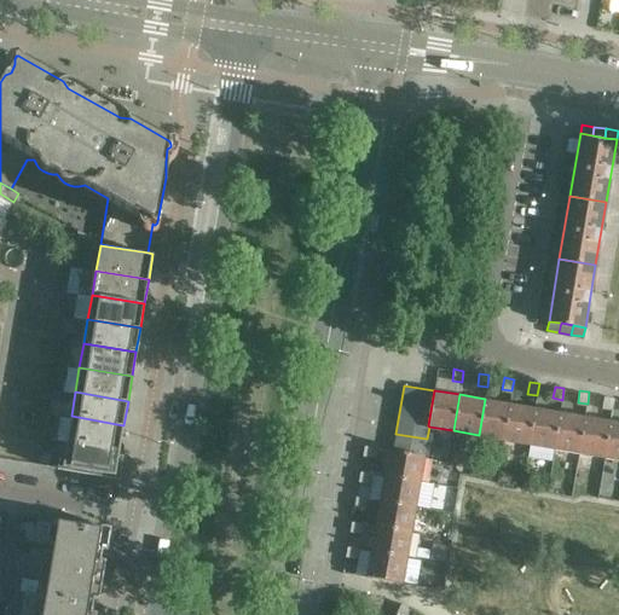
[(612,408),(614,396),(605,395),(602,406),(612,408)]
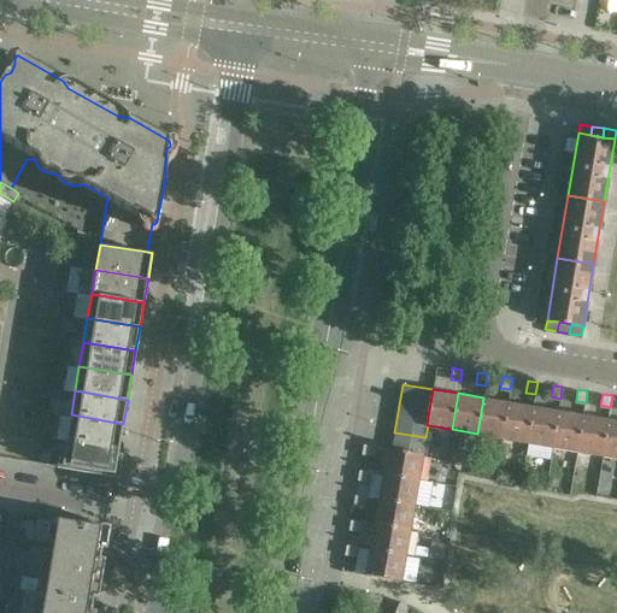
[(501,437),(507,401),(483,398),(477,434),(501,437)]
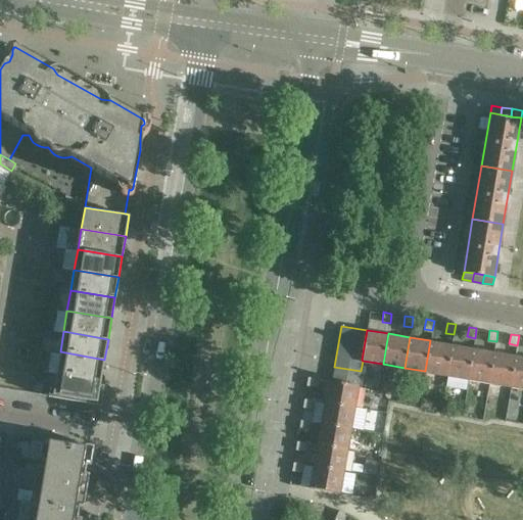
[(446,375),(452,344),(430,340),(425,371),(446,375)]
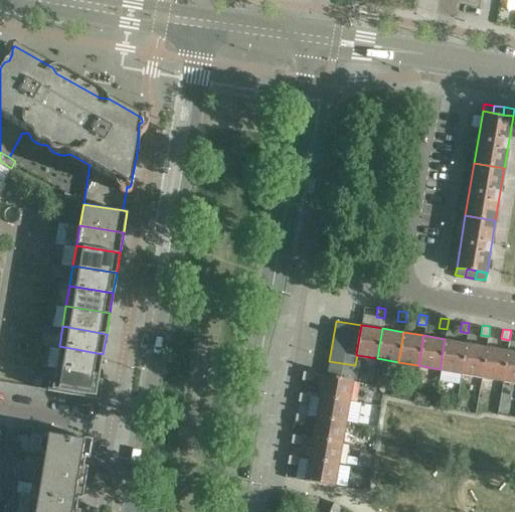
[(461,372),(466,342),(445,339),(440,369),(461,372)]
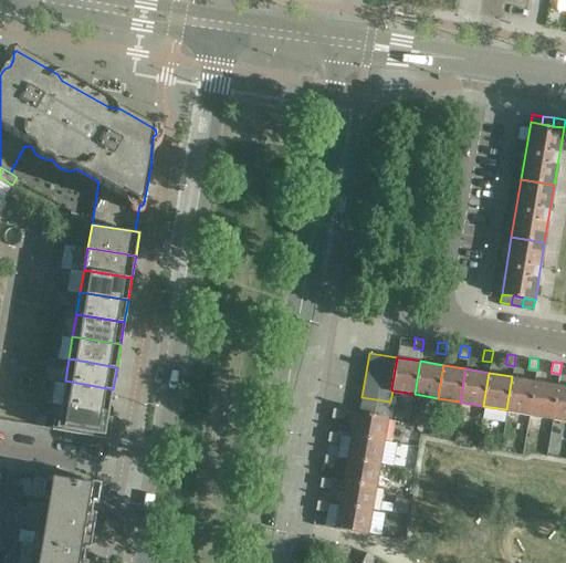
[(530,414),(535,381),(512,376),(506,409),(530,414)]
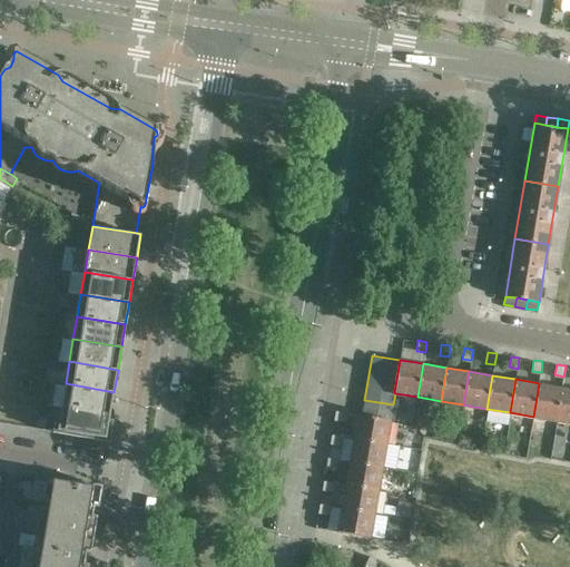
[(110,414),(114,392),(66,383),(61,406),(110,414)]
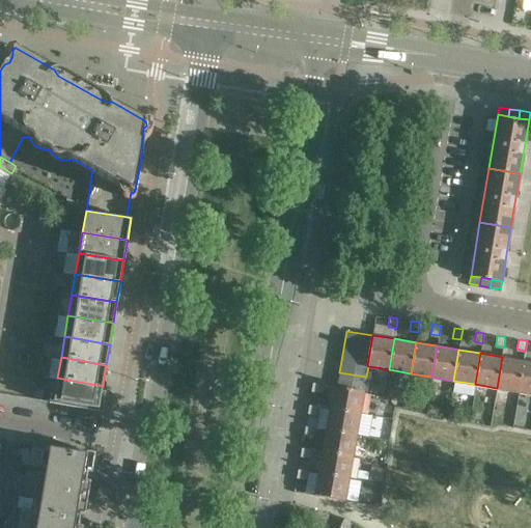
[(519,391),(524,360),(502,357),(497,388),(519,391)]
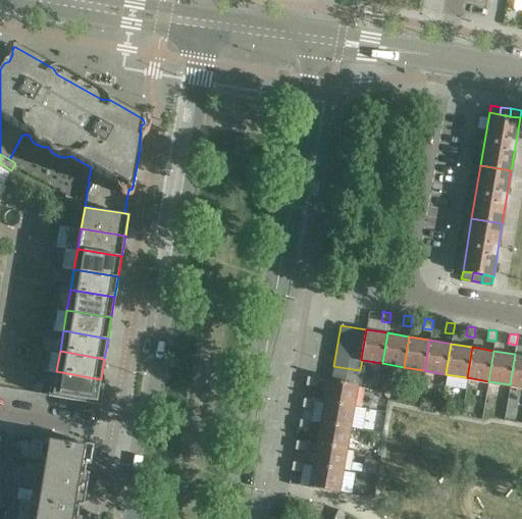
[(521,386),(521,355),(515,354),(510,384),(521,386)]
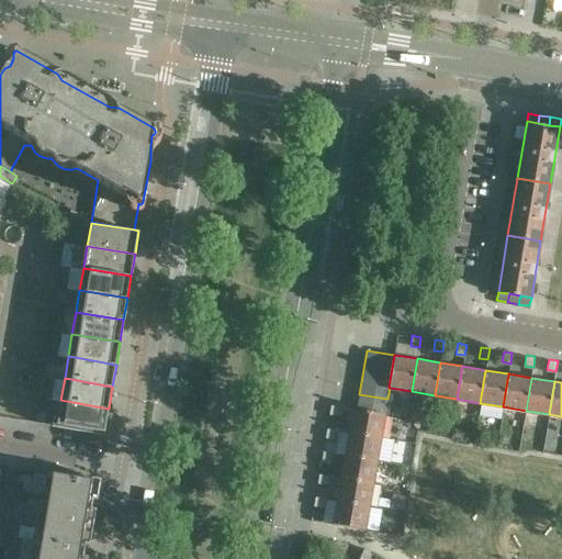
[(385,413),(388,399),(359,394),(357,407),(385,413)]
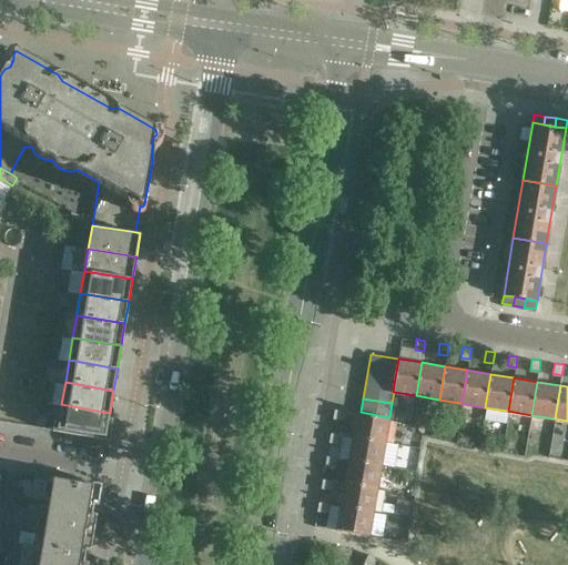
[(105,436),(110,413),(61,404),(58,427),(105,436)]
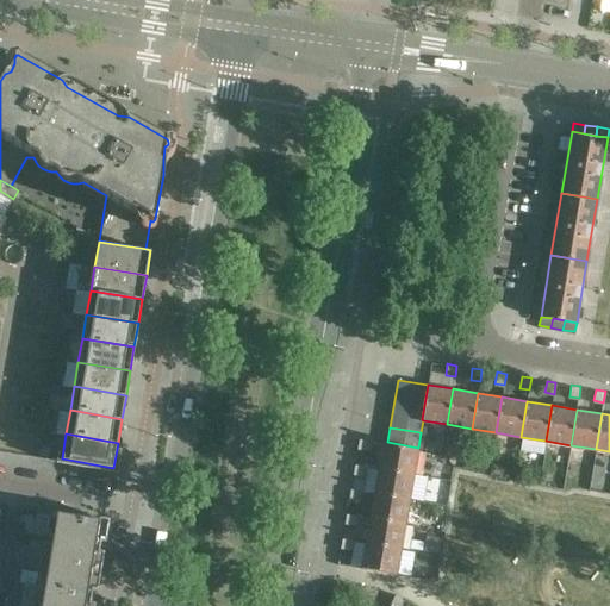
[(369,449),(371,439),(360,437),(358,447),(369,449)]
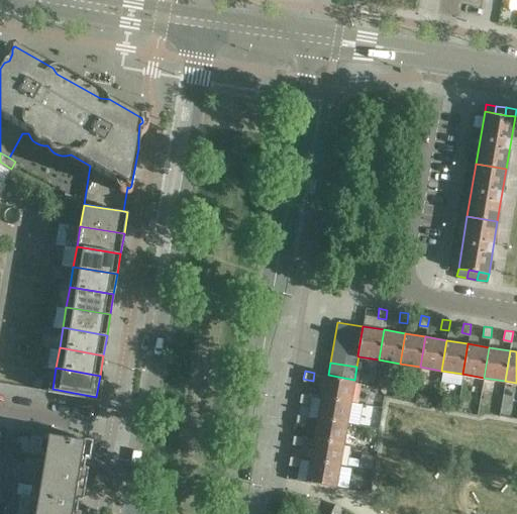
[(350,401),(354,380),(328,375),(324,375),(321,396),(350,401)]
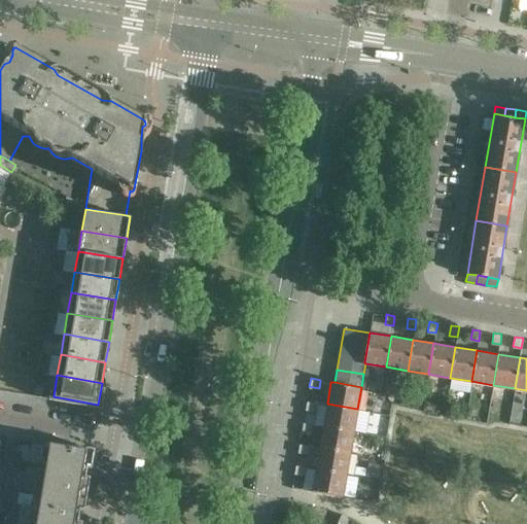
[(315,410),(316,402),(307,400),(305,409),(315,410)]
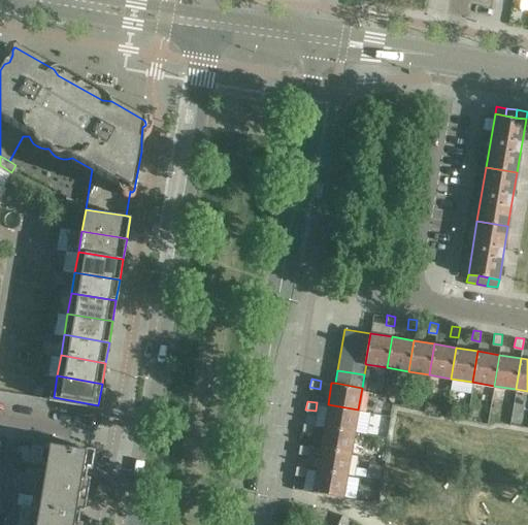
[(355,431),(358,409),(328,404),(324,426),(355,431)]
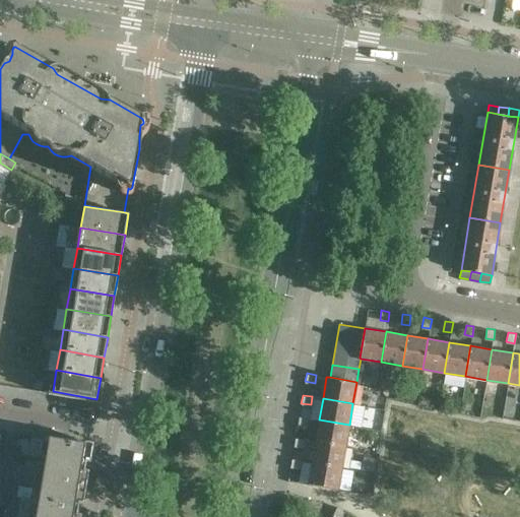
[(308,426),(309,417),(299,415),(298,424),(308,426)]
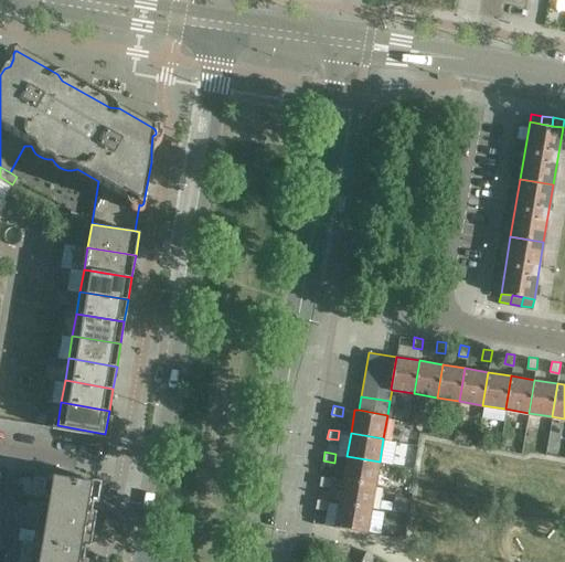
[(375,485),(380,462),(347,456),(342,479),(375,485)]
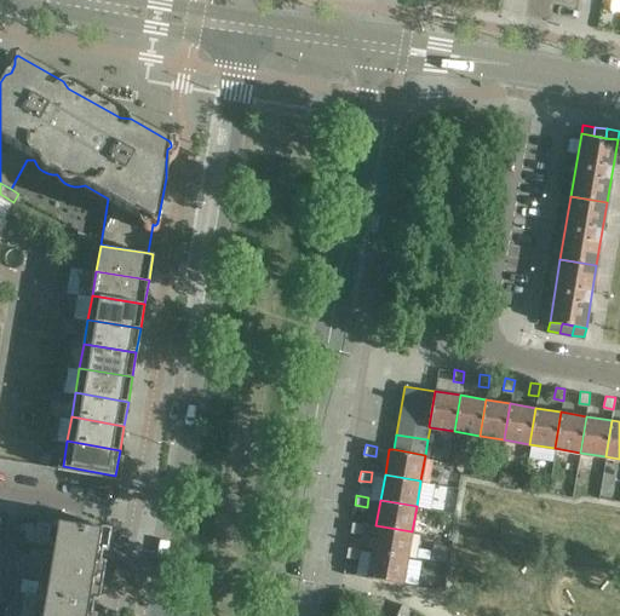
[(59,518),(58,520),(49,519),(45,545),(102,554),(103,550),(108,550),(112,527),(59,518)]
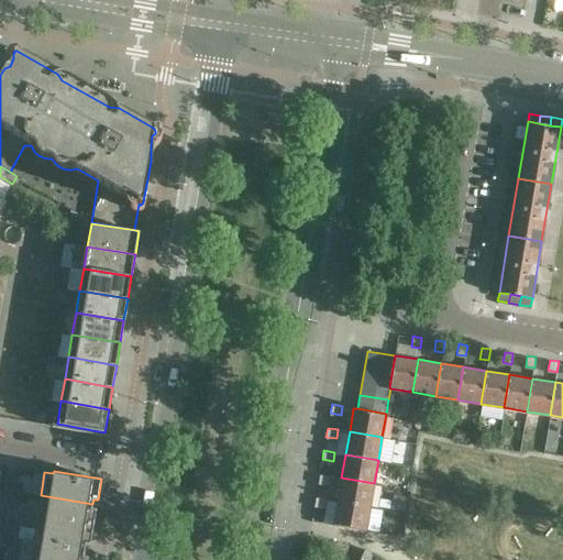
[(329,484),(330,475),(320,473),(318,482),(329,484)]
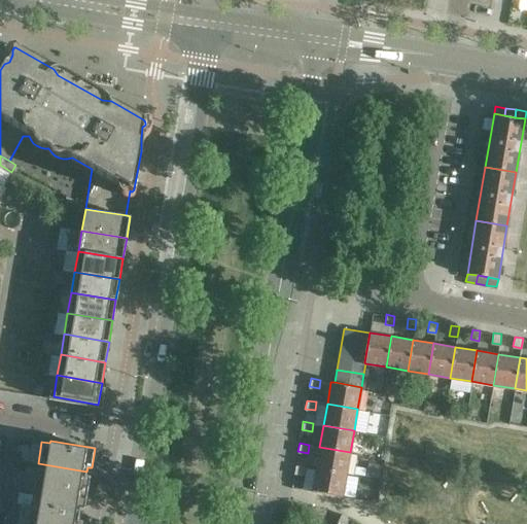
[(346,473),(350,452),(319,447),(316,467),(346,473)]
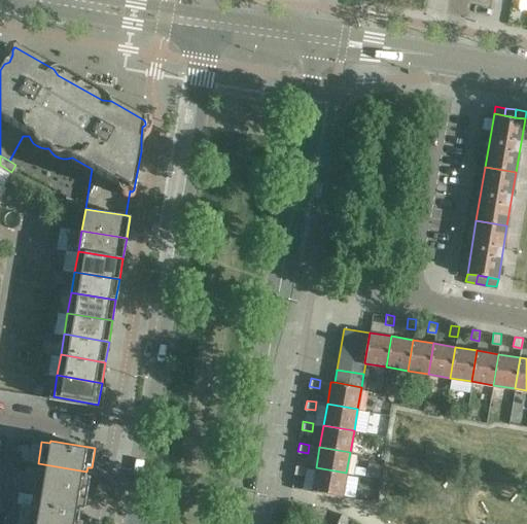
[(9,458),(19,459),(21,449),(11,448),(9,458)]
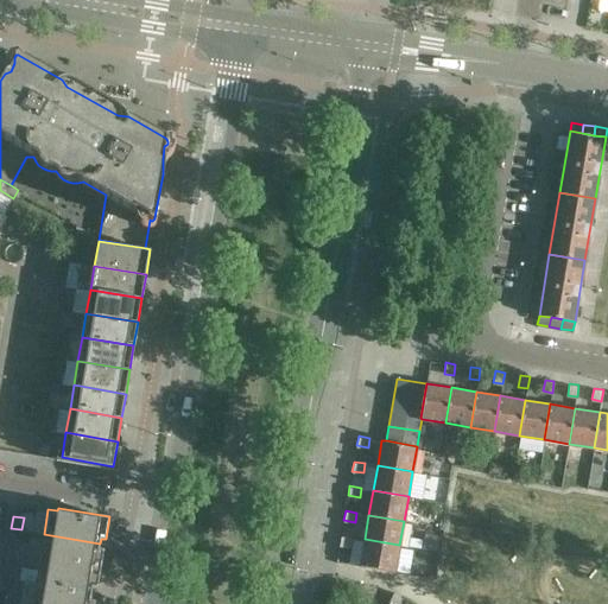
[(103,548),(100,548),(100,544),(44,534),(36,582),(92,591),(93,586),(97,587),(103,548)]
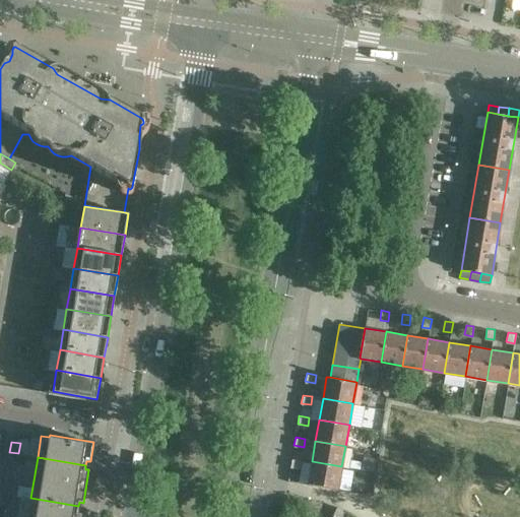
[(300,468),(302,460),(291,458),(290,466),(300,468)]
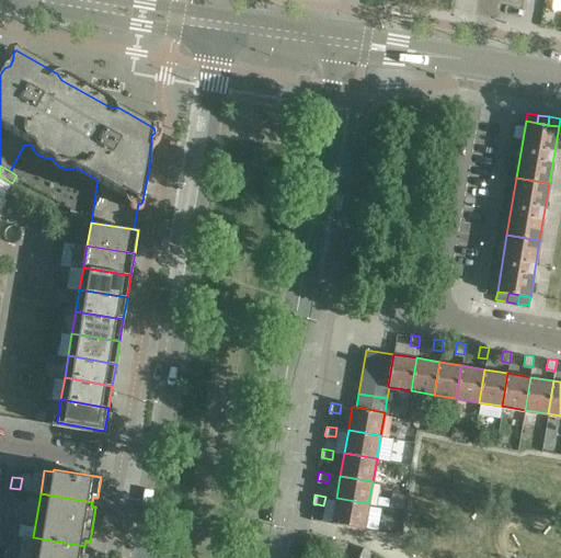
[(10,497),(7,521),(4,520),(3,532),(20,535),(22,535),(27,500),(10,497)]
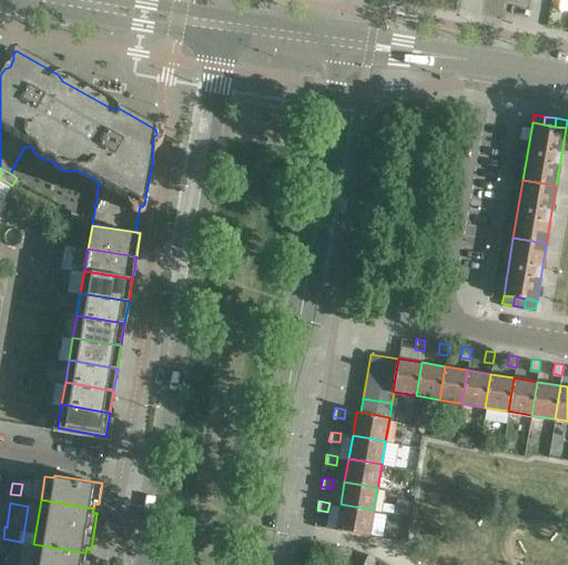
[(369,533),(373,510),(341,504),(336,528),(369,533)]
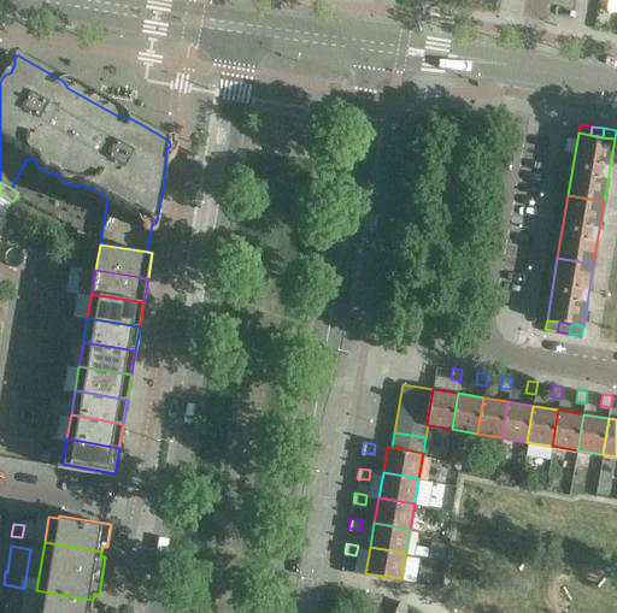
[(31,612),(95,612),(97,609),(92,608),(93,600),(36,590),(31,612)]
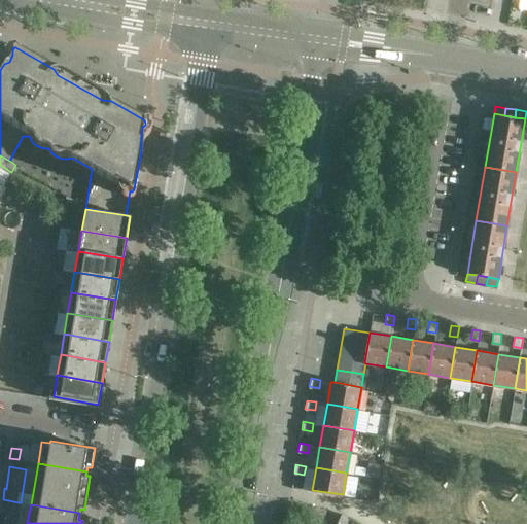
[(0,523),(15,523),(19,511),(2,508),(0,521),(0,523)]
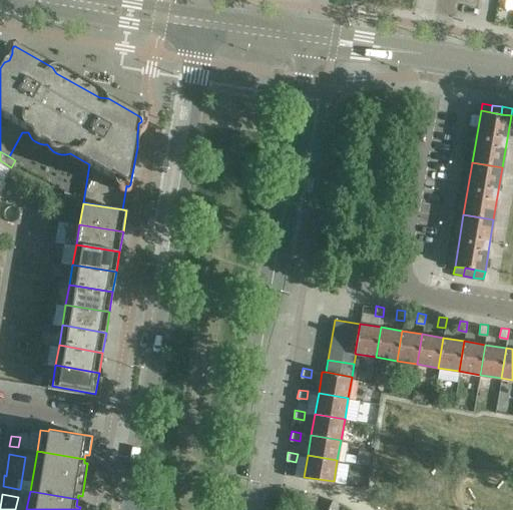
[(333,509),(336,509),(341,503),(334,499),(329,508),(333,509)]
